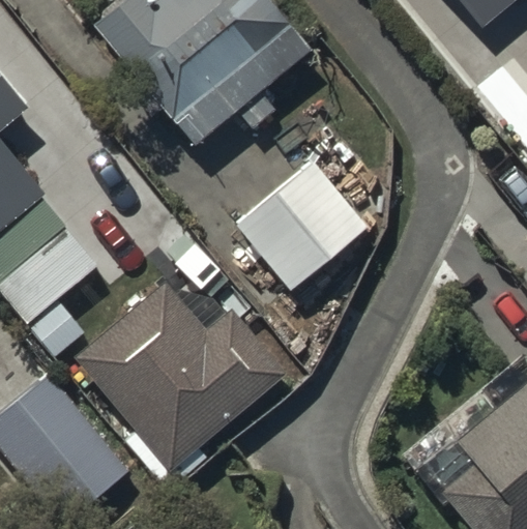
[(120,0),(90,25),(132,76),(123,83),(150,117),(163,107),(194,145),(223,122),(225,124),(239,113),(253,130),(277,111),(259,89),(309,49),(268,0),(120,0)]
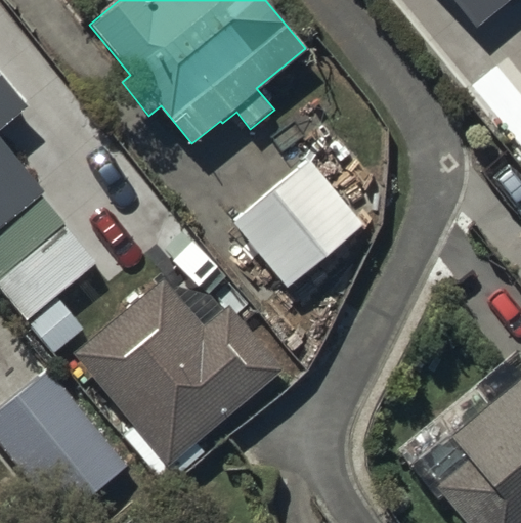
[(0,293),(54,356),(87,330),(57,295),(96,262),(38,193),(45,188),(0,135),(0,127),(28,103),(0,70),(0,293)]
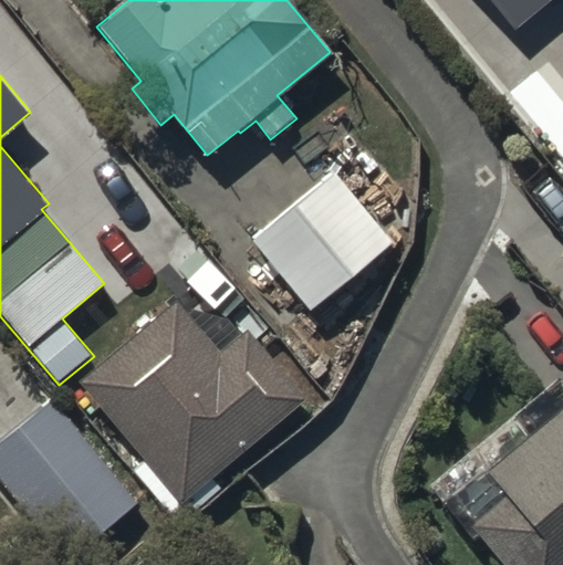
[(334,171),(251,239),(310,311),(393,243),(334,171)]
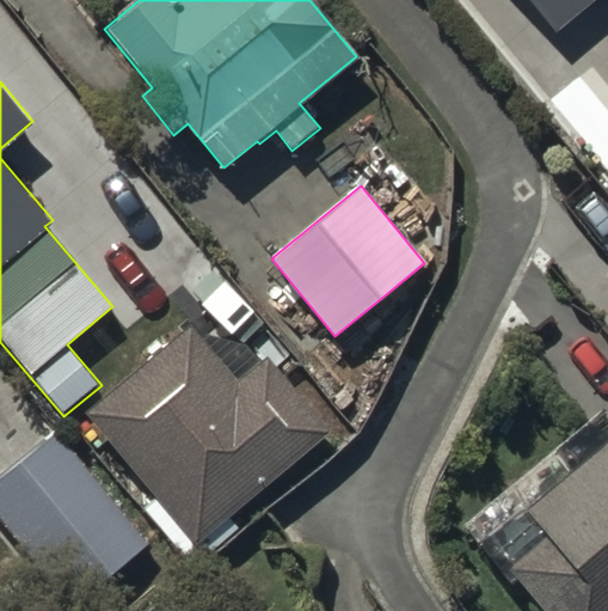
[(191,322),(84,413),(197,545),(329,434),(264,359),(260,362),(228,323),(207,341),(191,322)]
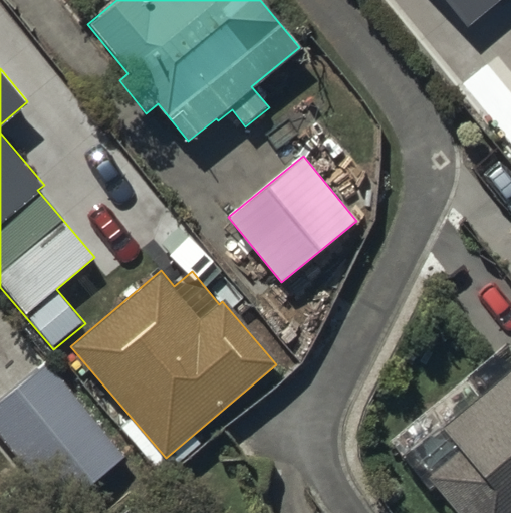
[(46,363),(0,402),(0,434),(61,509),(124,457),(46,363)]
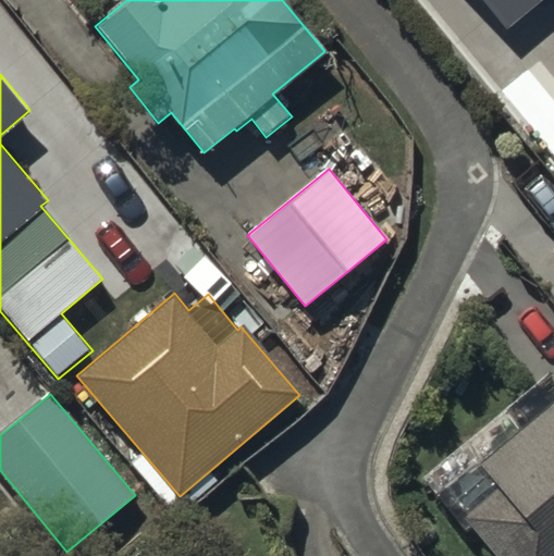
[(553,399),(478,462),(499,487),(463,517),(494,555),(553,555),(553,399)]
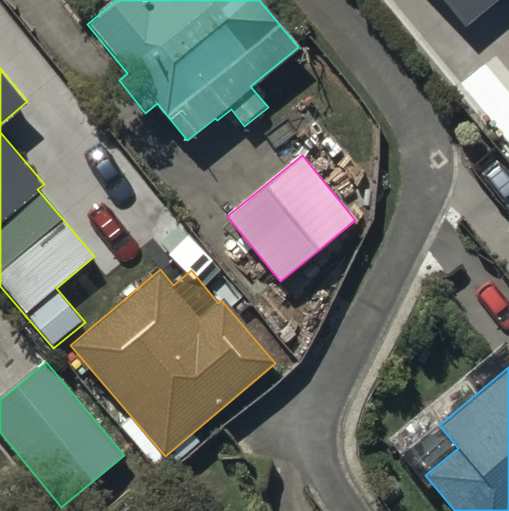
All buildings are outlined.
